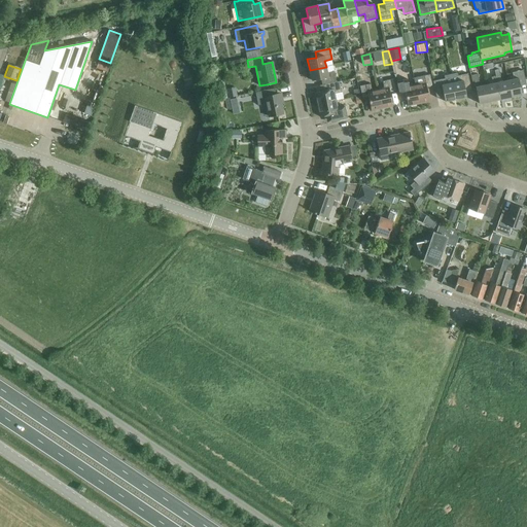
[(324,84),(336,82),(334,71),(327,72),(326,67),(310,70),(312,80),(321,79),(322,84),(324,84)]
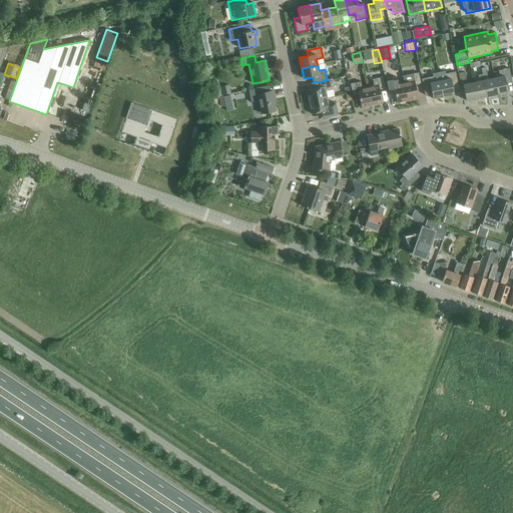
[(481,68),(482,74),(487,96),(497,94),(494,78),(488,79),(485,68),(481,68)]
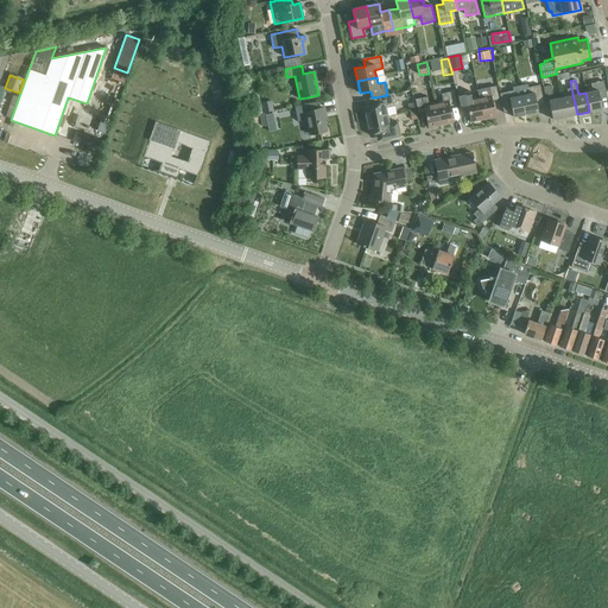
[(593,92),(586,93),(589,112),(602,109),(600,99),(607,97),(603,81),(590,84),(593,92)]
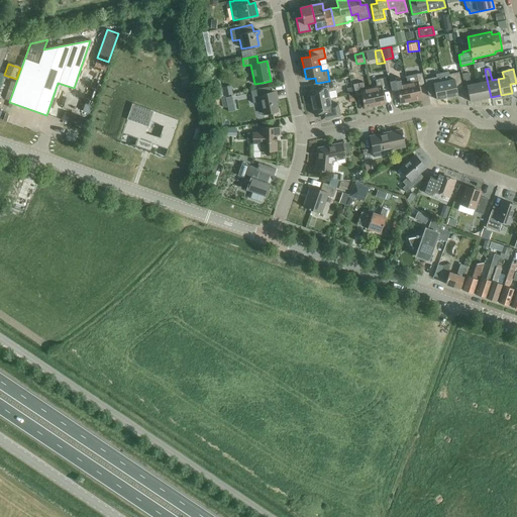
[(411,76),(405,77),(407,83),(411,102),(421,100),(418,86),(424,85),(422,73),(411,76)]
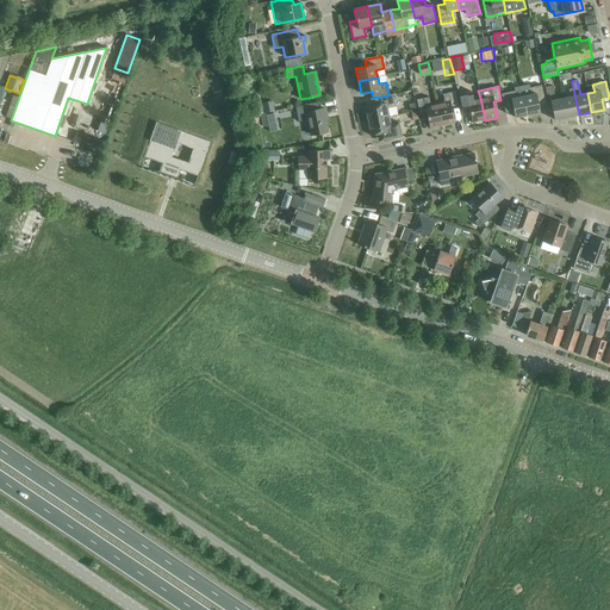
[(529,94),(523,97),(528,116),(540,112),(539,106),(546,105),(541,86),(528,88),(529,94)]
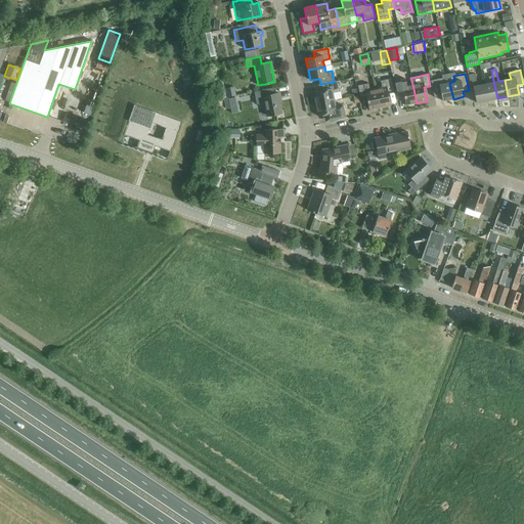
[(487,101),(483,85),(477,86),(475,74),(468,75),(470,82),(472,81),(476,103),(487,101)]
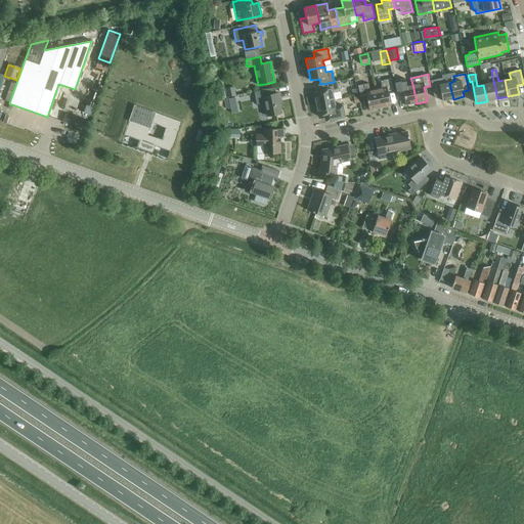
[(489,83),(483,85),(487,101),(497,98),(492,76),(488,77),(489,83)]
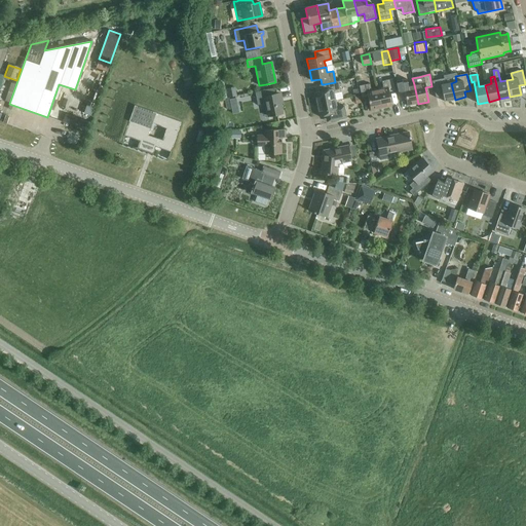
[(455,100),(451,83),(446,84),(445,78),(431,81),(436,98),(443,97),(444,102),(455,100)]
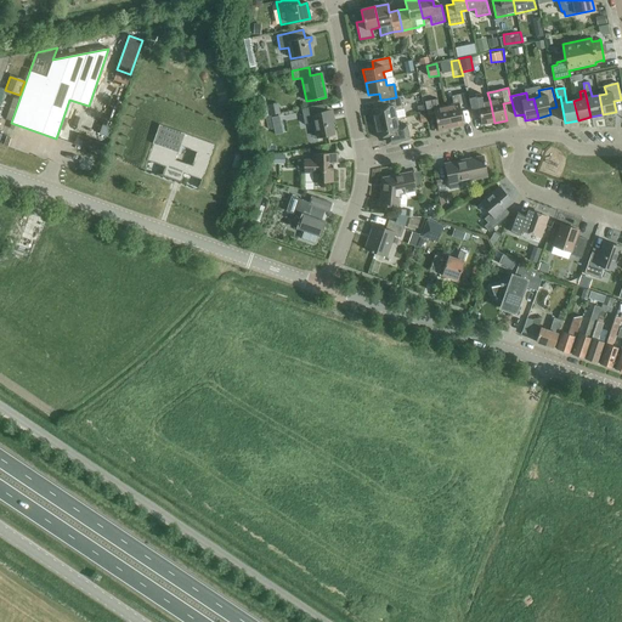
[(453,105),(446,106),(451,128),(464,125),(461,109),(467,108),(464,94),(451,96),(453,105)]
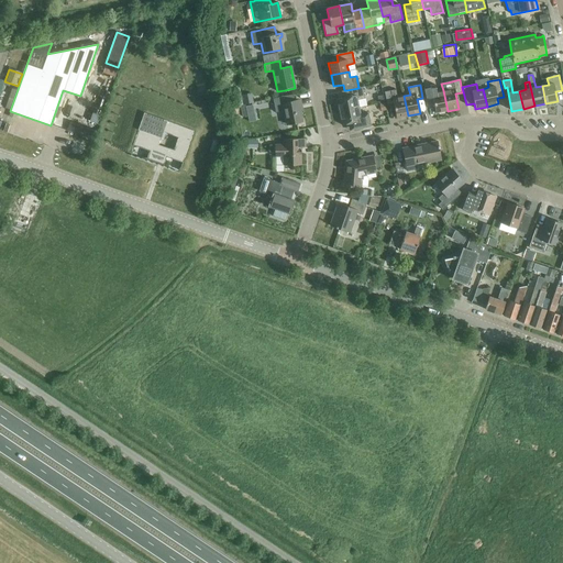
[(435,113),(448,111),(443,90),(437,92),(435,85),(423,87),(427,100),(427,105),(433,103),(435,113)]
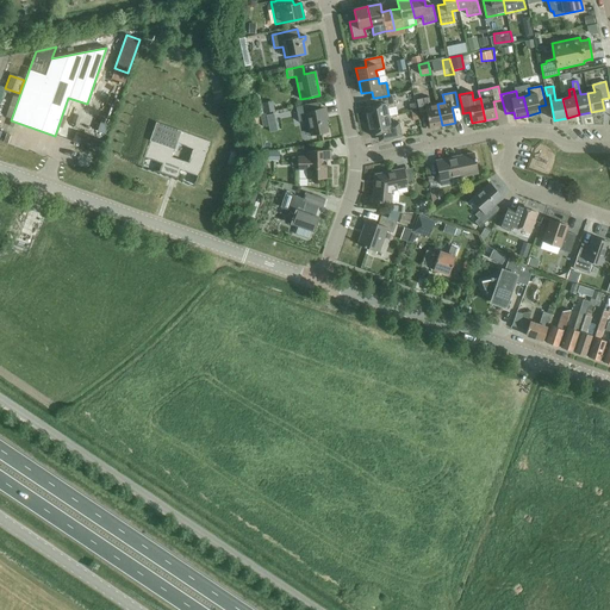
[(363,107),(367,122),(388,117),(397,116),(392,94),(388,95),(375,98),(377,105),(363,107)]
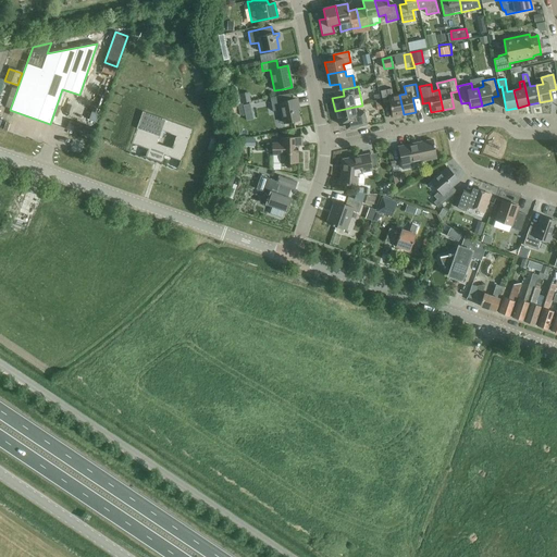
[(404,114),(399,95),(393,96),(392,89),(380,91),(383,103),(390,102),(392,118),(404,114)]
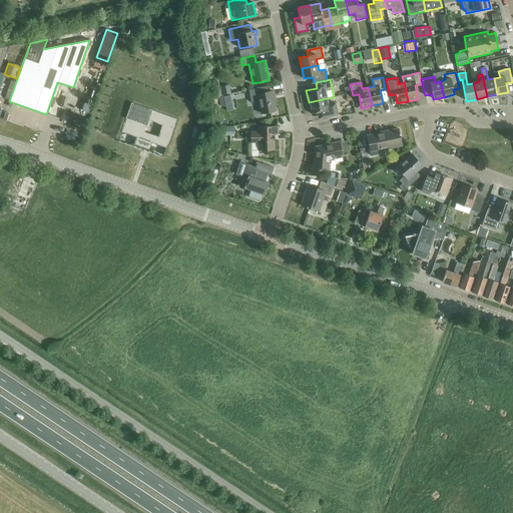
[(251,103),(260,101),(262,114),(276,111),(272,91),(269,92),(268,86),(254,88),(254,89),(248,90),(251,103)]
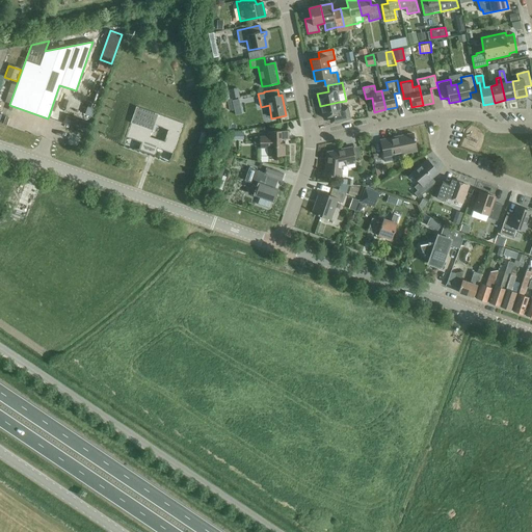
[(245,95),(233,99),(237,113),(246,110),(244,105),(257,102),(254,92),(251,94),(254,100),(247,102),(245,95)]
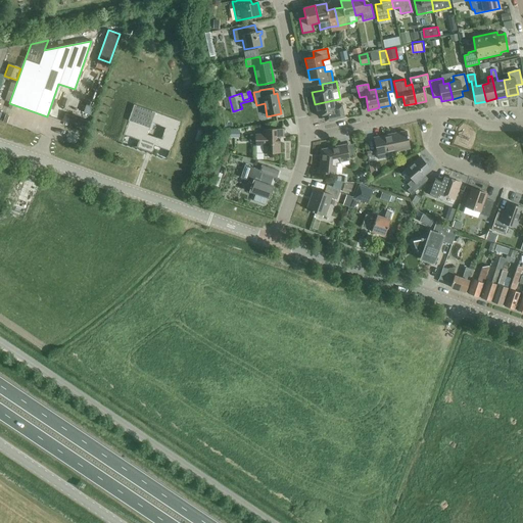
[(333,100),(315,104),(317,116),(328,114),(329,121),(344,117),(342,105),(335,107),(333,100)]
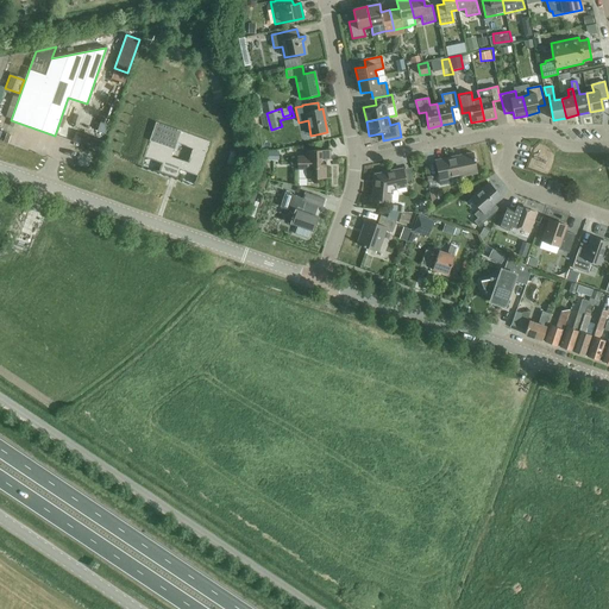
[(156,123),(144,157),(162,164),(158,173),(177,179),(180,170),(198,176),(209,142),(156,123)]
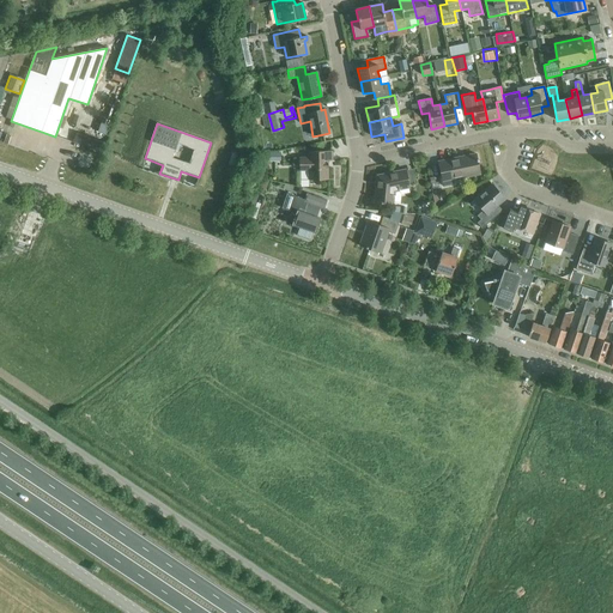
[(79,129),(76,140),(98,147),(102,138),(79,129)]
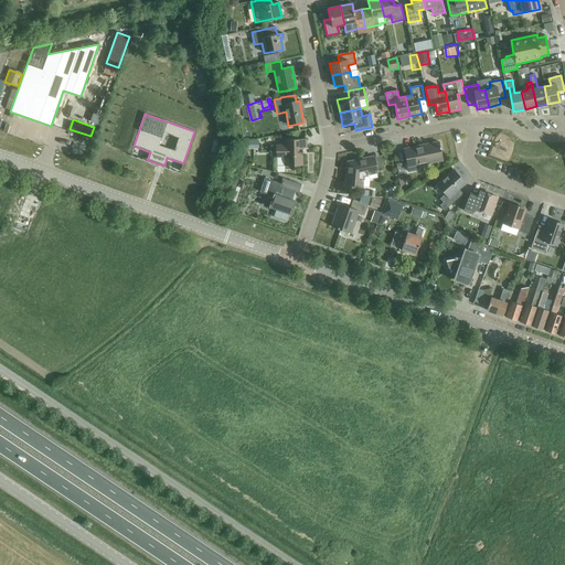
[(285,157),(285,166),(302,166),(302,148),(306,148),(306,139),(285,140),(285,146),(276,146),(276,158),(285,157)]
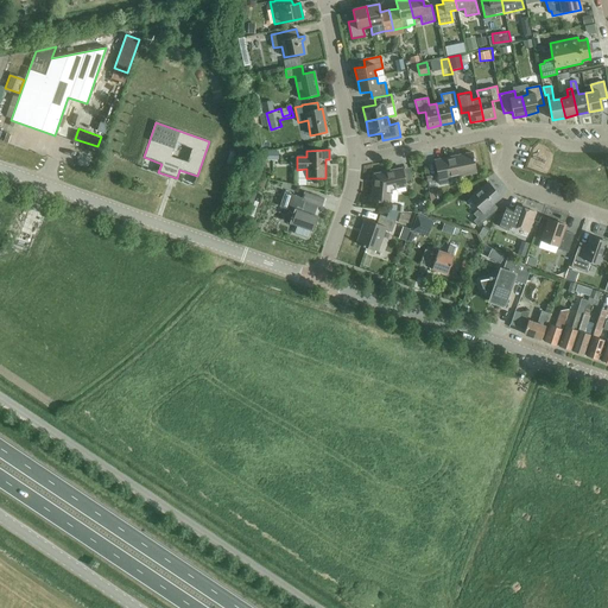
[(282,153),(267,152),(267,164),(280,164),(282,153)]
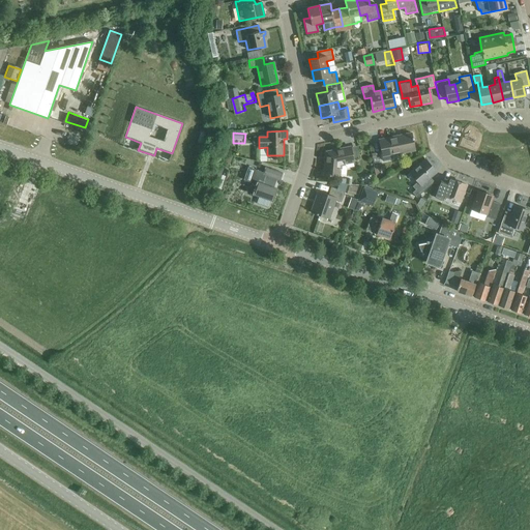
[(390,155),(415,150),(411,134),(379,140),(383,162),(391,159),(390,155)]
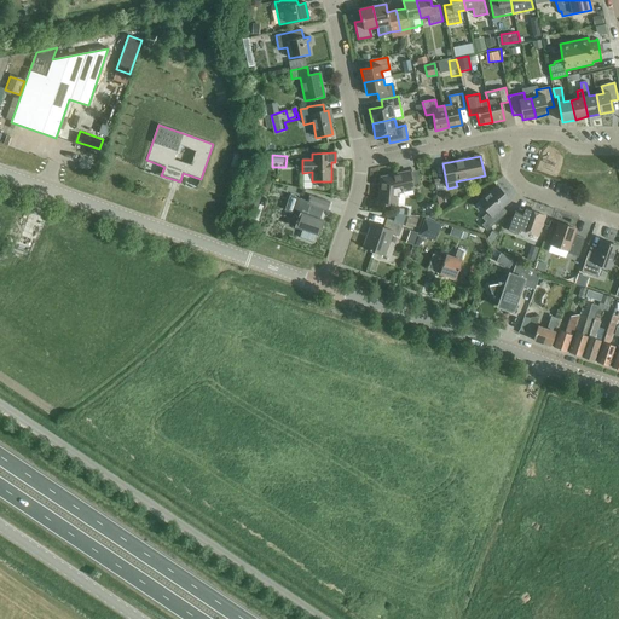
[(398,192),(414,190),(409,172),(381,178),(379,204),(397,206),(398,192)]
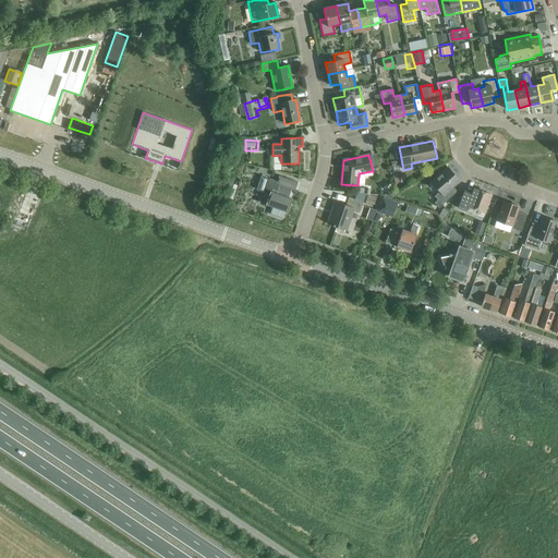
[(448,168),(432,182),(439,192),(434,196),(437,201),(434,203),(438,208),(453,195),(449,191),(459,181),(448,168)]
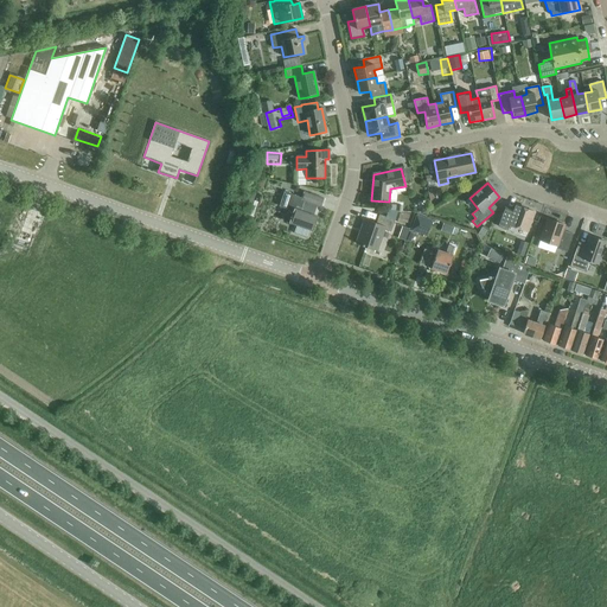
[(311,215),(314,205),(320,208),(324,199),(304,192),(301,198),(285,192),(279,206),(293,211),(289,223),(296,225),(294,234),(307,238),(310,230),(313,231),(318,217),(311,215)]
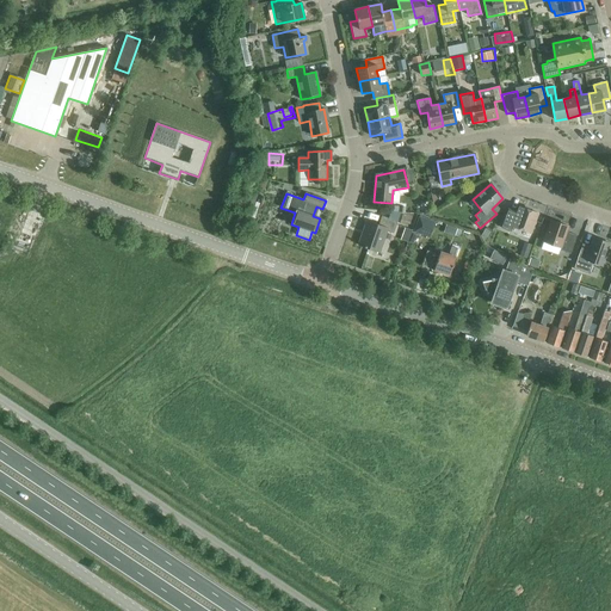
[(512,226),(531,233),(538,214),(519,207),(517,213),(508,209),(501,228),(511,232),(512,226)]
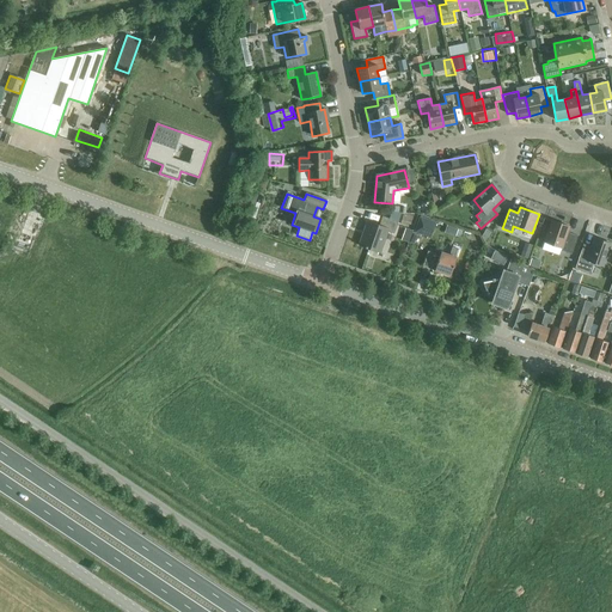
[(22,228),(29,216),(22,212),(14,224),(22,228)]
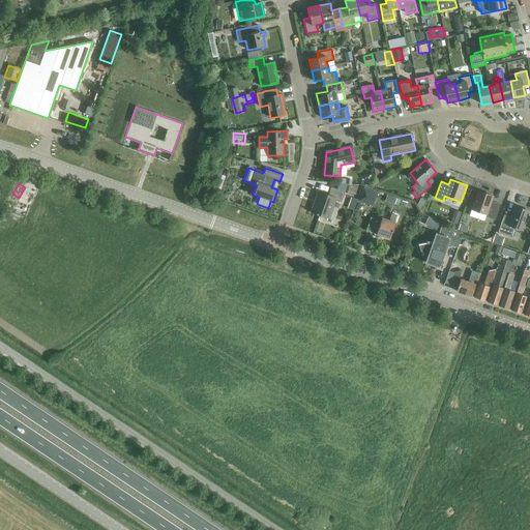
[(341,202),(345,193),(331,187),(328,195),(318,192),(311,213),(329,219),(335,201),(341,202)]
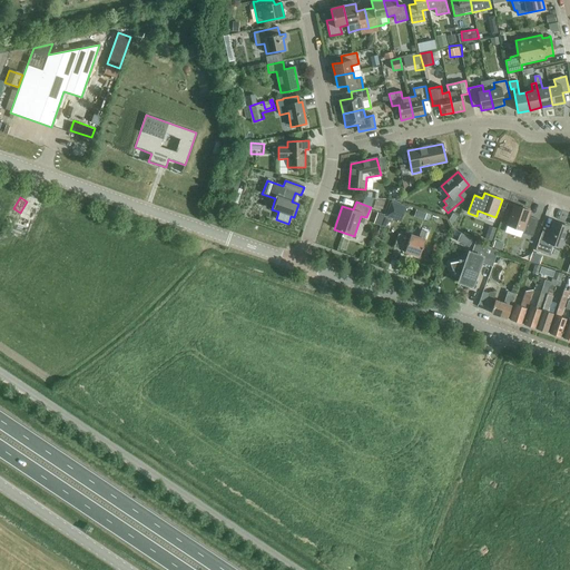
[(513,205),(507,225),(522,231),(522,234),(532,237),(538,219),(529,216),(530,212),(513,205)]
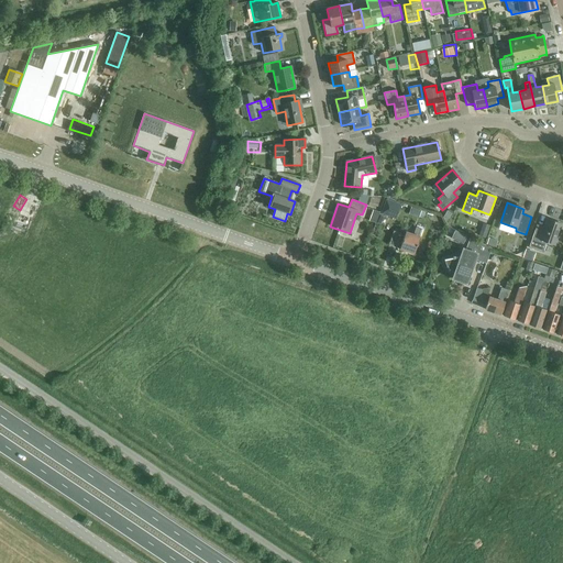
[(444,218),(450,220),(453,210),(448,208),(444,218)]
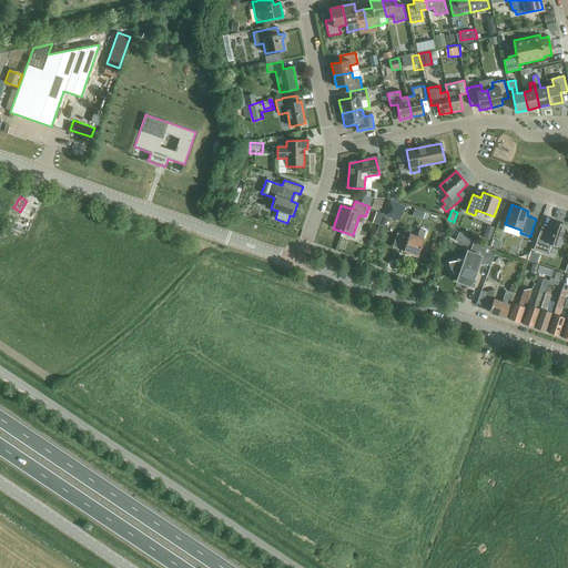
[(383,214),(376,212),(373,223),(379,225),(383,214)]
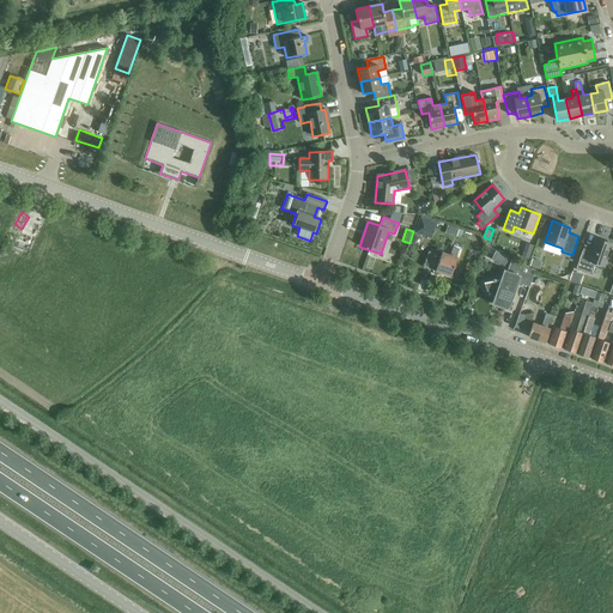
[(595,238),(590,252),(583,249),(576,269),(592,275),(595,263),(604,267),(611,244),(595,238)]
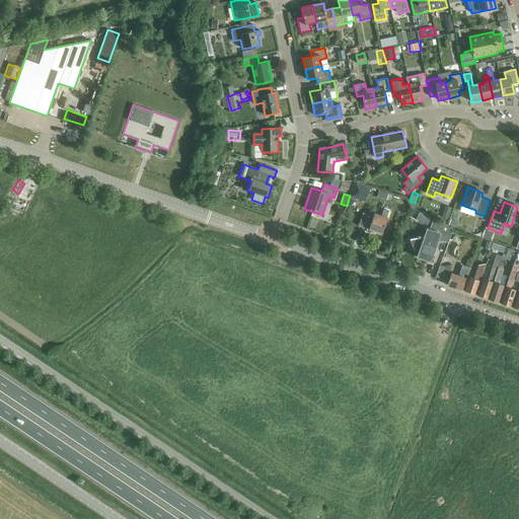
[(443,214),(449,216),(453,205),(447,203),(443,214)]
